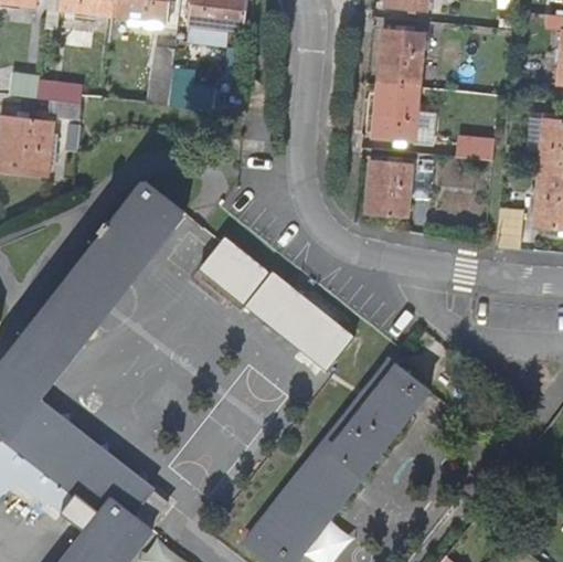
[(59,10),(110,17),(113,0),(48,0),(44,29),(56,30),(59,10)]
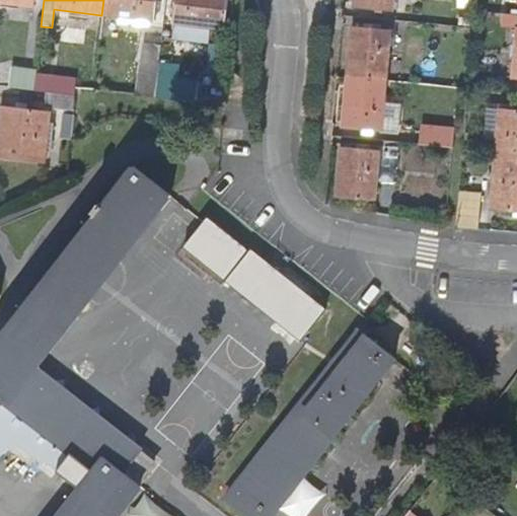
[(103,0),(101,15),(152,21),(154,0),(103,0)]
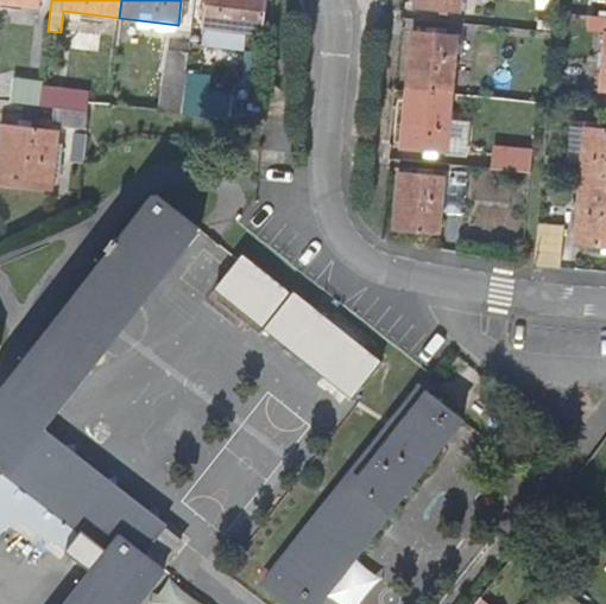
[(206,0),(203,27),(202,44),(245,50),(246,32),(260,35),(264,0),(206,0)]
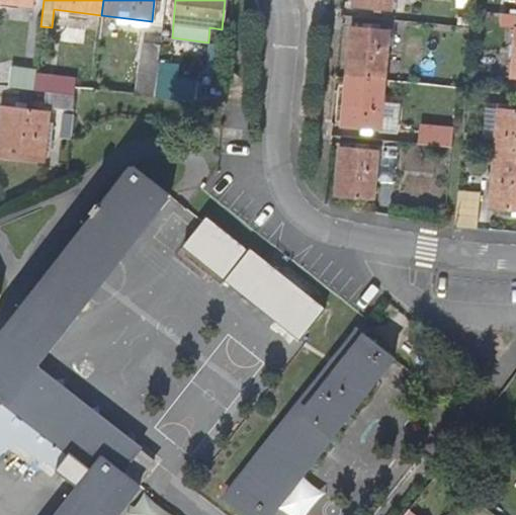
[(389,11),(390,0),(352,0),(352,7),(389,11)]
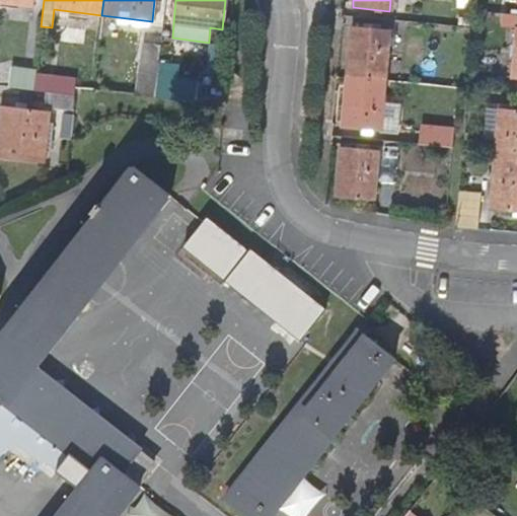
[(516,13),(506,12),(505,25),(516,26),(516,13)]
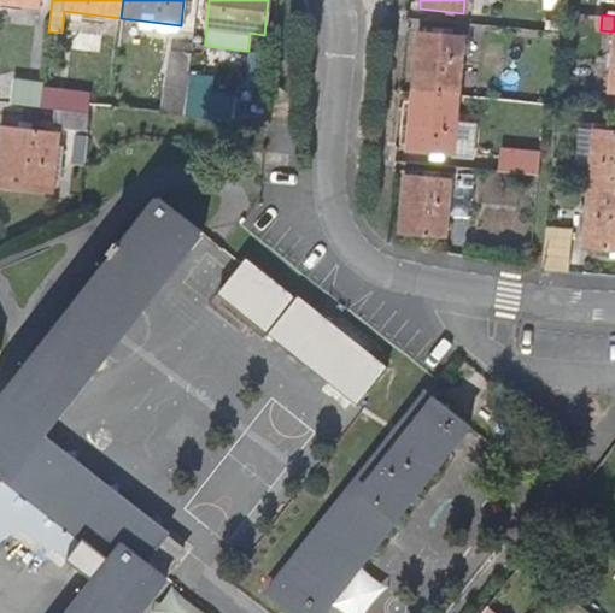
[(614,90),(614,15),(614,16),(614,31),(610,72),(604,72),(604,90),(614,90)]
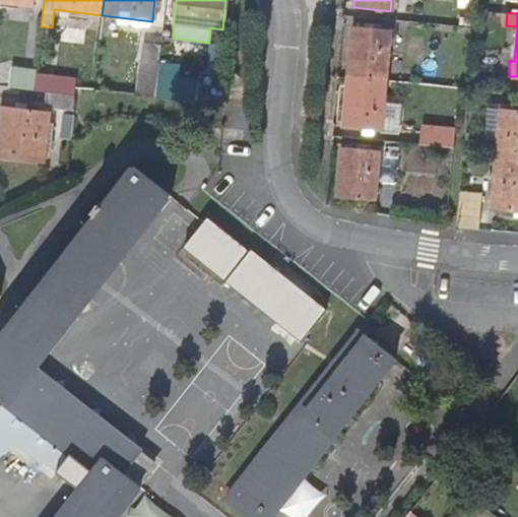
[(347,73),(385,76),(389,34),(351,29),(347,73)]
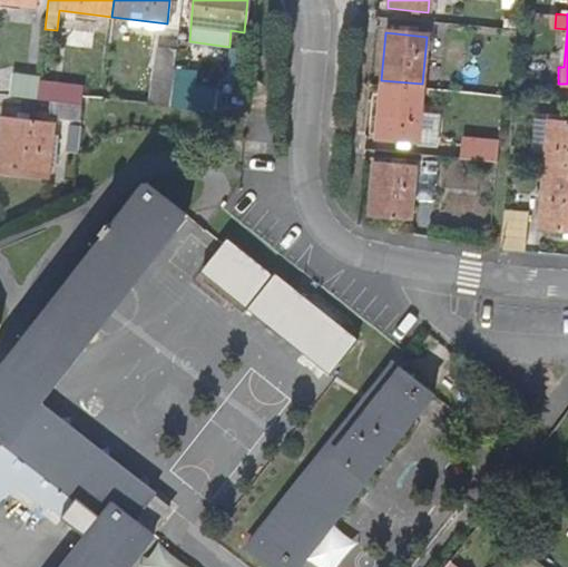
[(156,45),(149,104),(169,106),(172,85),(174,66),(176,47),(156,45)]
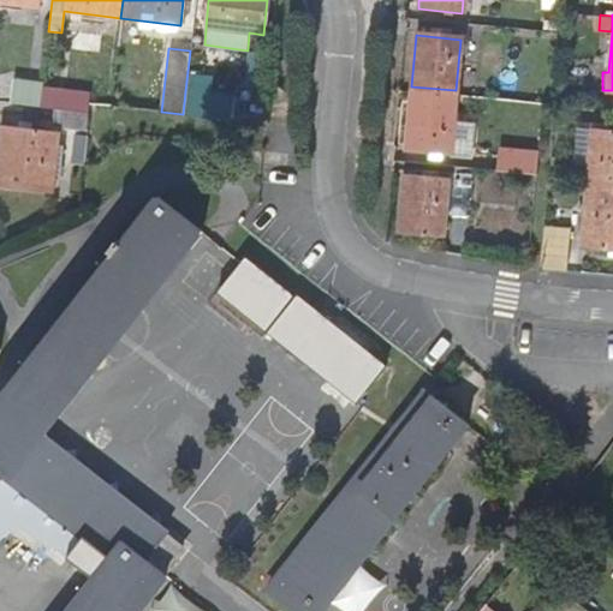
[(185,91),(183,114),(230,119),(231,96),(212,94),(214,73),(188,71),(185,91)]
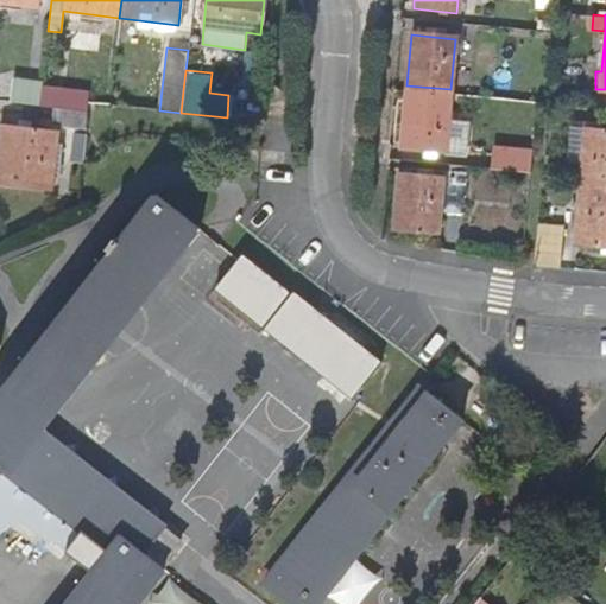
[(12,78),(10,102),(39,105),(40,87),(40,84),(40,81),(12,78)]
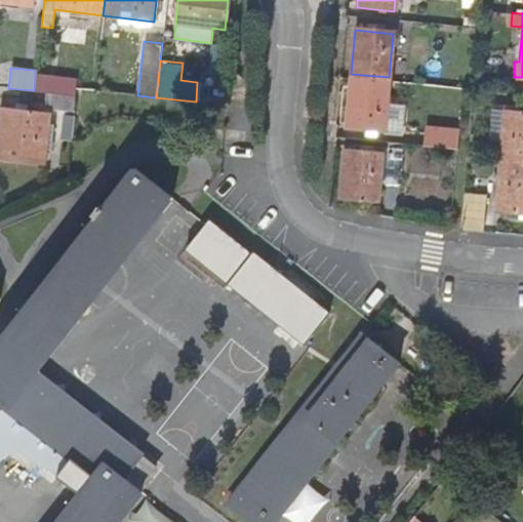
[(35,75),(34,90),(37,91),(53,93),(67,94),(73,95),(73,89),(76,89),(77,78),(35,73),(35,75)]
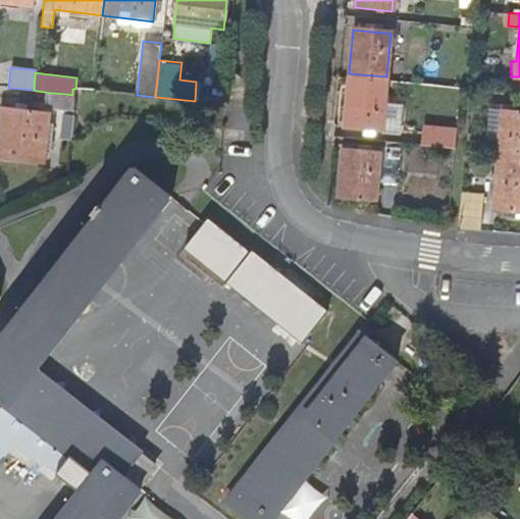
[(381,131),(386,76),(349,73),(343,127),(381,131)]
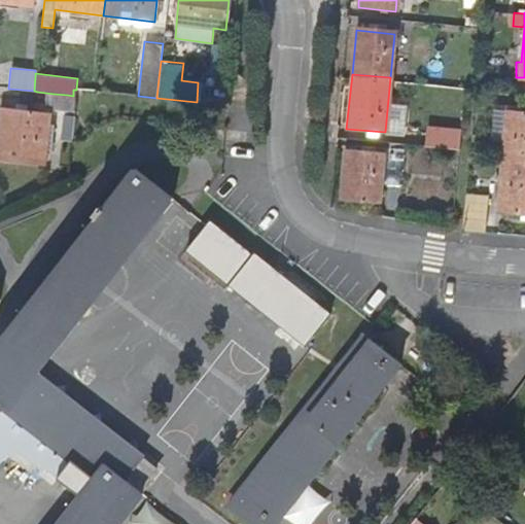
[(65,108),(67,95),(54,94),(37,92),(36,104),(65,108)]
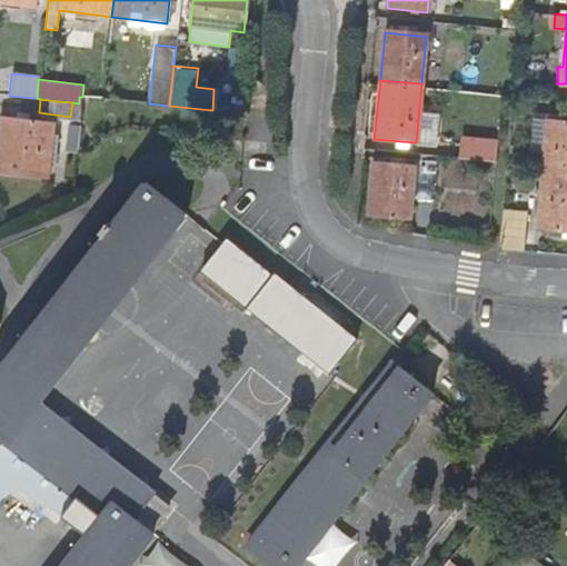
[(529,147),(543,148),(546,120),(566,121),(566,115),(531,112),(529,147)]
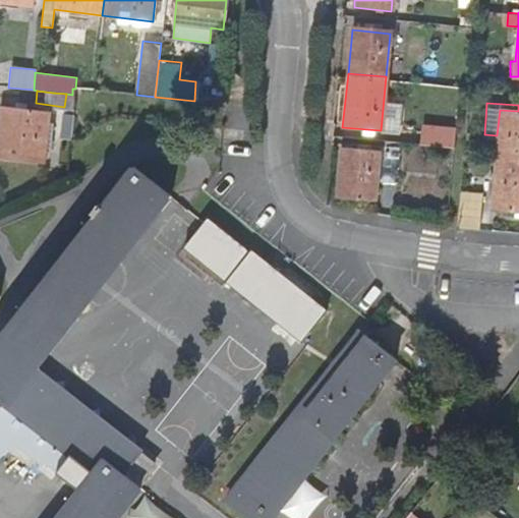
[(497,135),(495,158),(518,159),(518,111),(500,110),(497,135)]
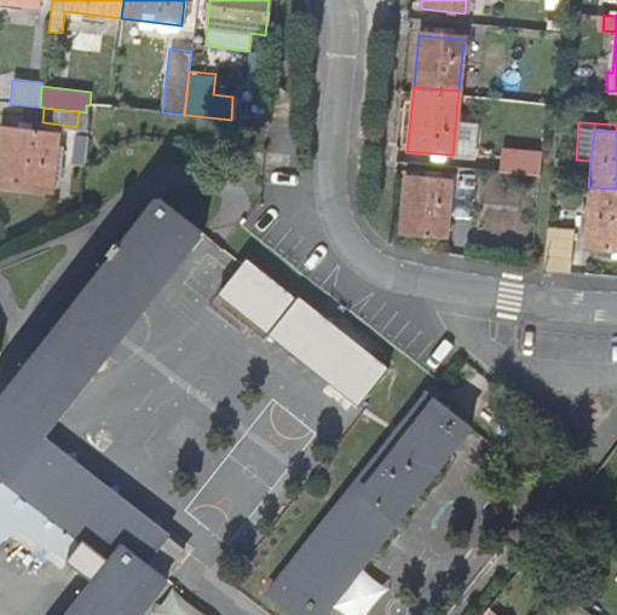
[(0,190),(58,198),(64,140),(5,133),(0,179),(0,190)]
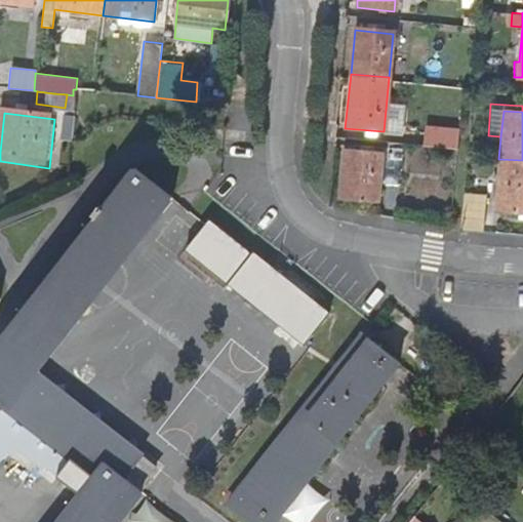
[(458,149),(460,129),(431,126),(430,146),(458,149)]
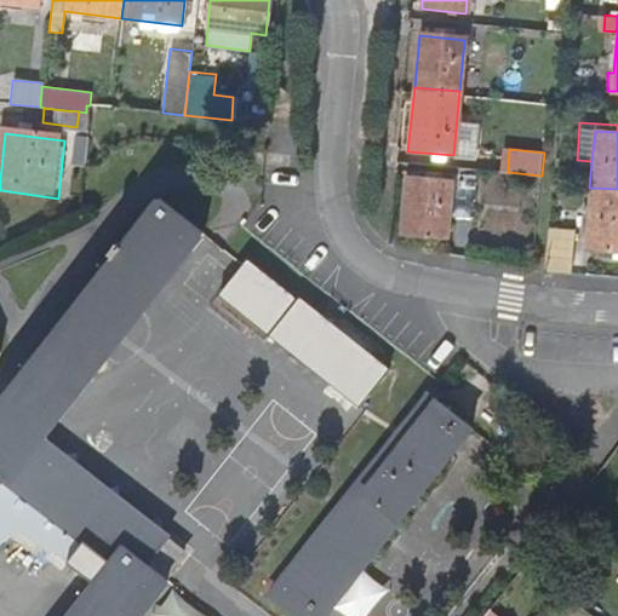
[(471,218),(474,184),(406,177),(401,235),(446,240),(447,216),(471,218)]
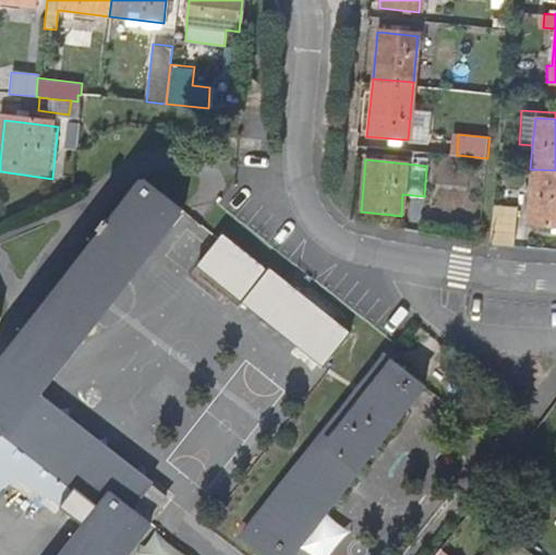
[(555,170),(530,169),(528,186),(522,186),(521,207),(527,208),(524,224),(555,226),(555,170)]
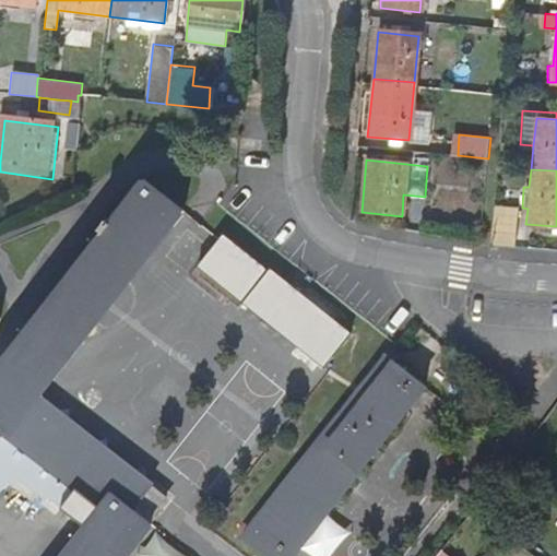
[(179,214),(141,182),(0,358),(0,429),(1,430),(0,432),(0,488),(4,483),(10,487),(15,481),(42,501),(45,499),(54,507),(72,488),(97,507),(58,555),(123,555),(147,525),(143,522),(162,498),(144,484),(143,470),(130,472),(107,454),(106,439),(90,441),(69,424),(69,410),(54,412),(36,397),(179,214)]
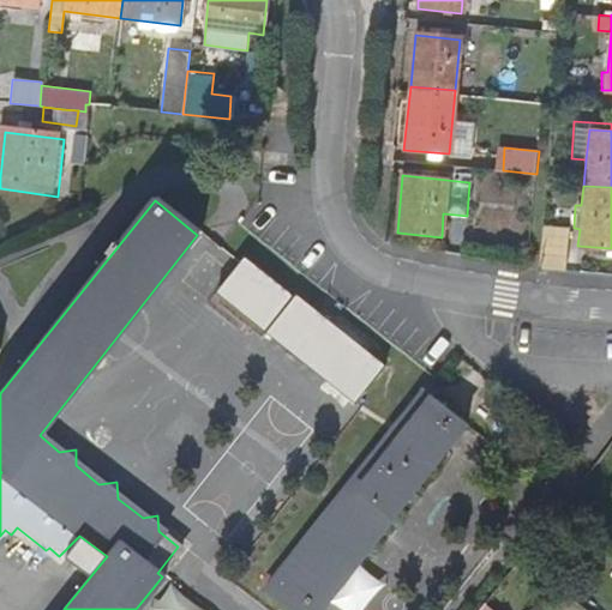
[(543,224),(539,264),(539,266),(565,269),(568,228),(543,224)]
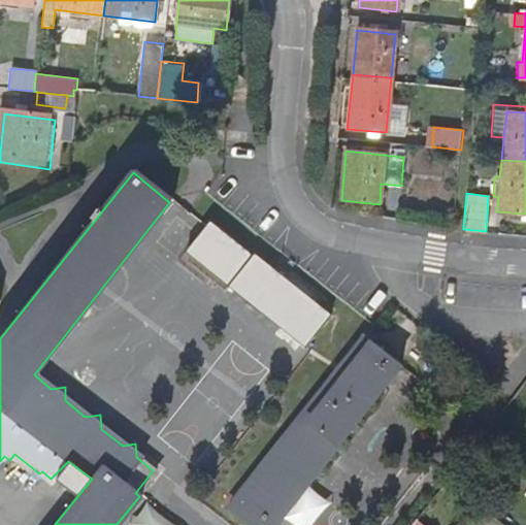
[(253,256),(230,287),(305,347),(329,317),(253,256)]
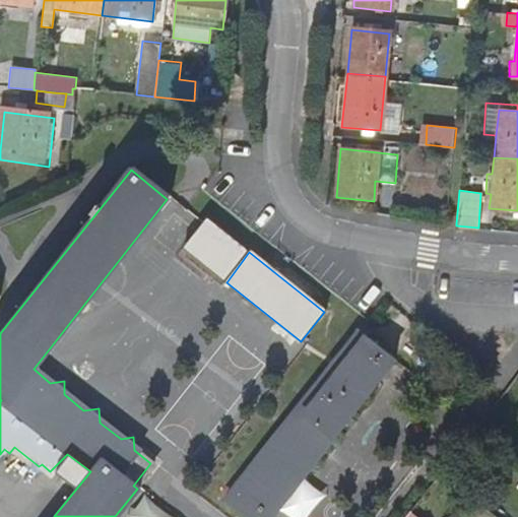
[(359,333),(225,502),(243,516),(271,516),(394,362),(359,333)]
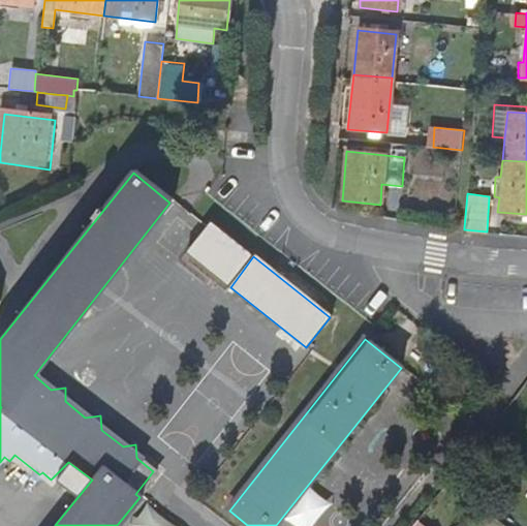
[(510,462),(519,461),(518,453),(509,455),(510,462)]
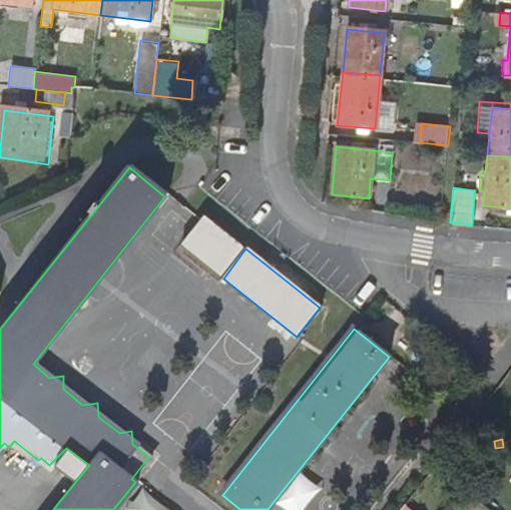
[(171,509),(136,491),(125,509),(171,509)]
